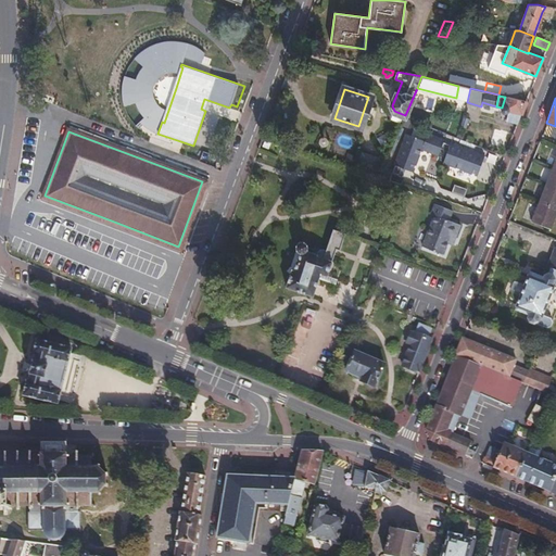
[(405,135),(394,167),(415,174),(422,152),(440,158),(445,140),(428,135),(425,141),(405,135)]
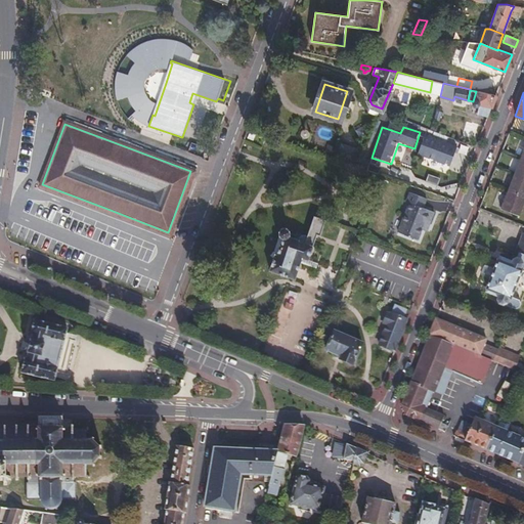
[(454,165),(460,153),(421,137),(415,156),(445,168),(447,163),(454,165)]
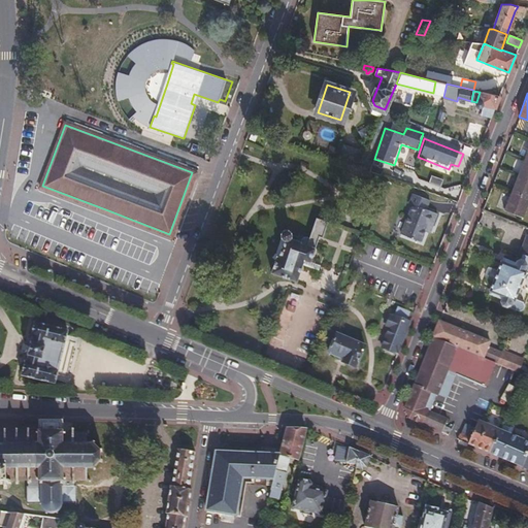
[(344,158),(349,145),(341,142),(338,155),(344,158)]
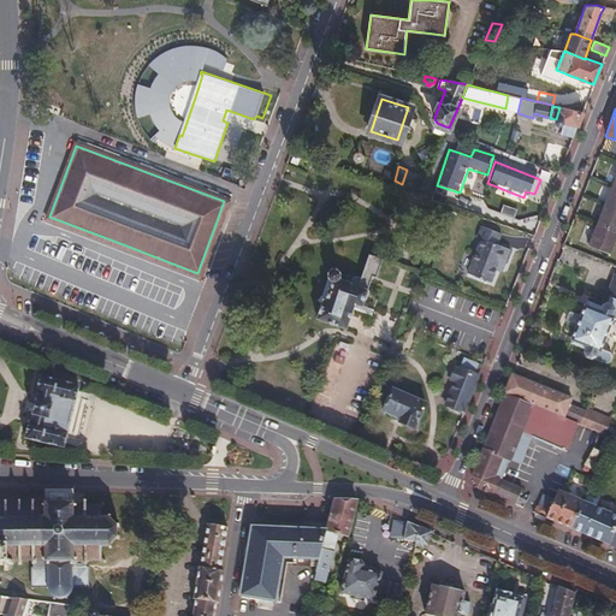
[(615,170),(587,244),(610,253),(615,237),(615,170)]
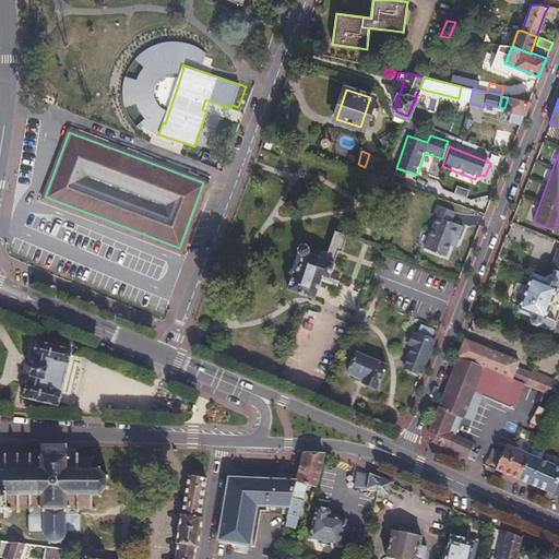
[(458,188),(455,194),(468,198),(470,190),(458,188)]
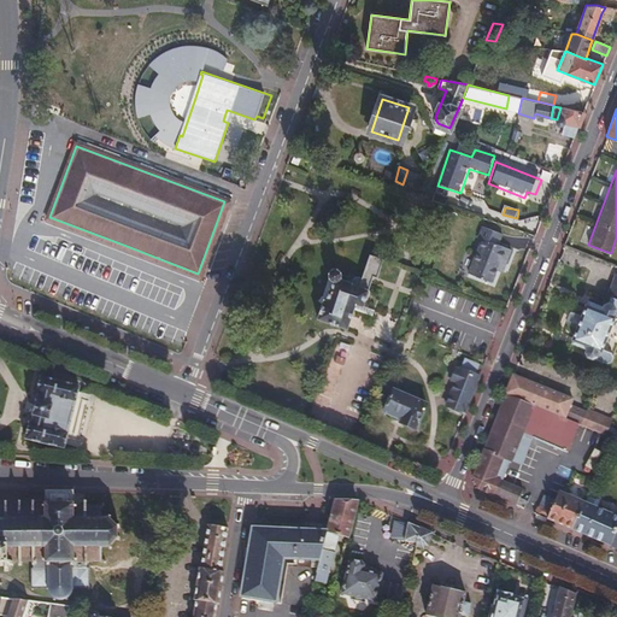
[(498,262),(504,263),(510,250),(498,245),(501,234),(481,225),(477,236),(481,239),(468,272),(491,282),(495,270),(498,262)]
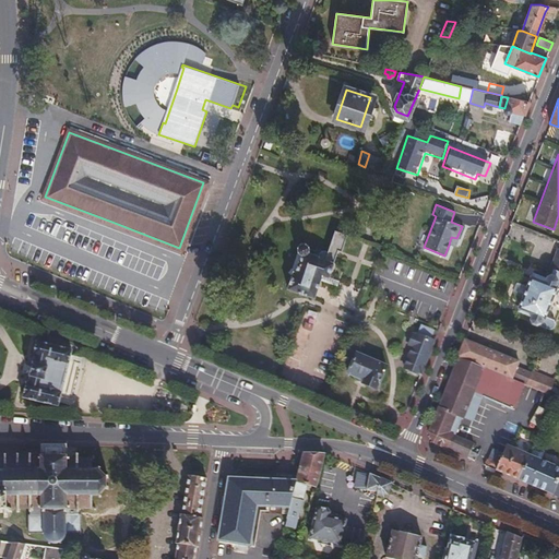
[(297,250),(300,253),(295,271),(293,270),(287,287),(314,297),(322,275),(329,276),(337,251),(342,252),(347,235),(334,230),(324,258),(308,252),(309,247),(307,242),(301,242),(298,246),(297,250)]
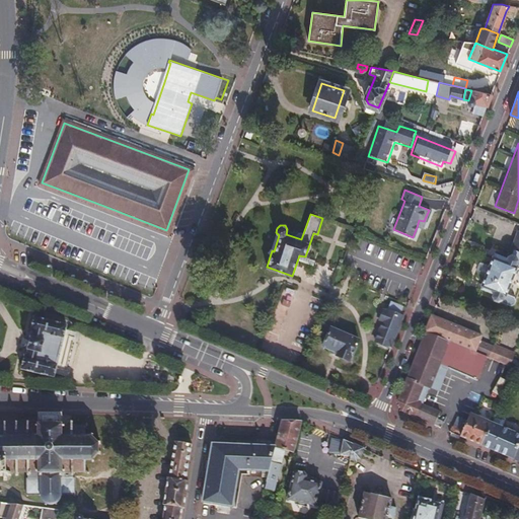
[(518,229),(510,247),(513,248),(511,253),(507,254),(505,255),(494,251),(492,255),(480,289),(492,293),(493,299),(509,305),(514,304),(515,300),(513,295),(506,293),(515,267),(518,268),(518,229)]
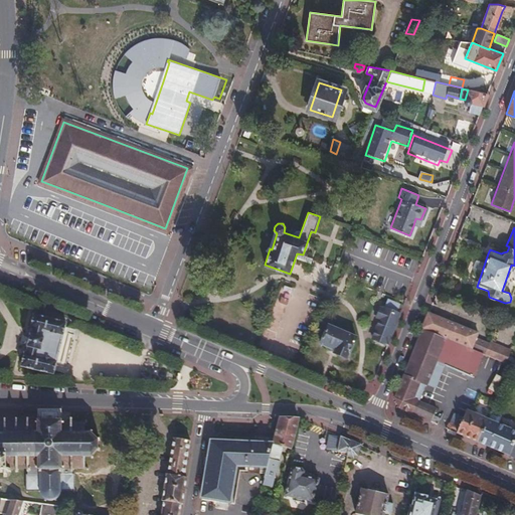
[(401,299),(404,301),(409,290),(405,288),(404,291),(402,291),(400,297),(401,298),(401,299)]
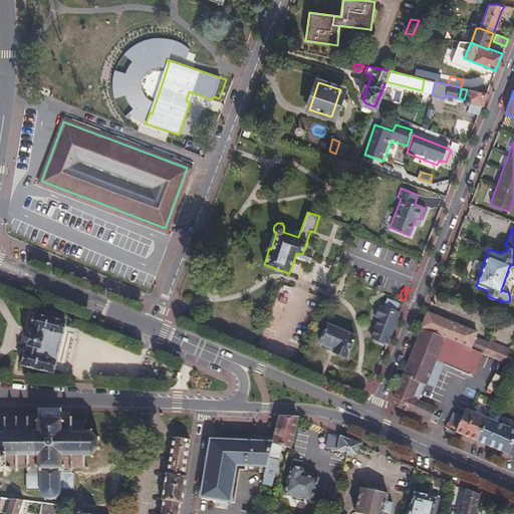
[(372,338),(387,343),(399,313),(396,311),(399,303),(387,299),(383,307),(380,306),(376,317),(379,319),(372,338)]
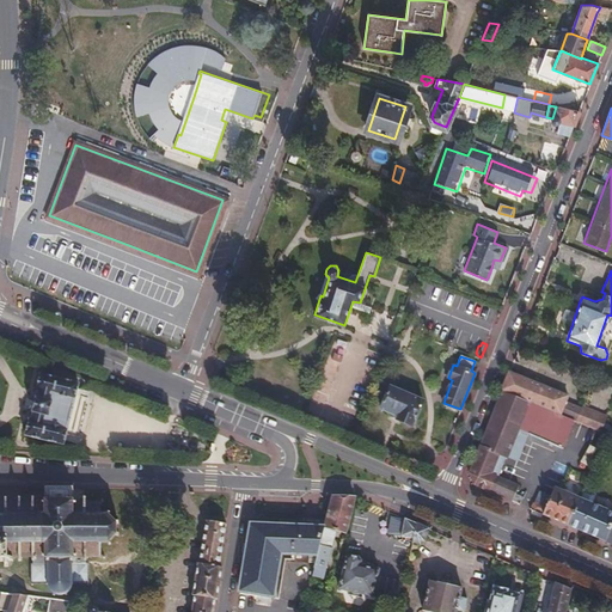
[(508,371),(500,390),(574,420),(576,421),(581,408),(580,408),(565,402),(568,395),(508,371)]
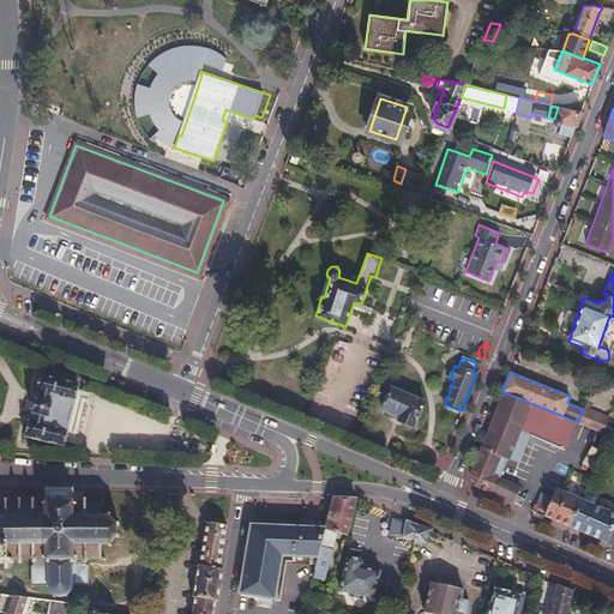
[(65,447),(79,390),(80,385),(41,375),(36,393),(38,393),(31,421),(30,420),(25,438),(65,447)]
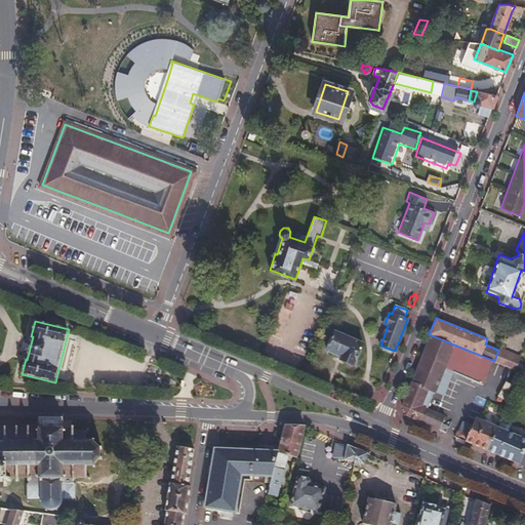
[(354,365),(363,344),(335,331),(327,351),(342,358),(341,360),(354,365)]
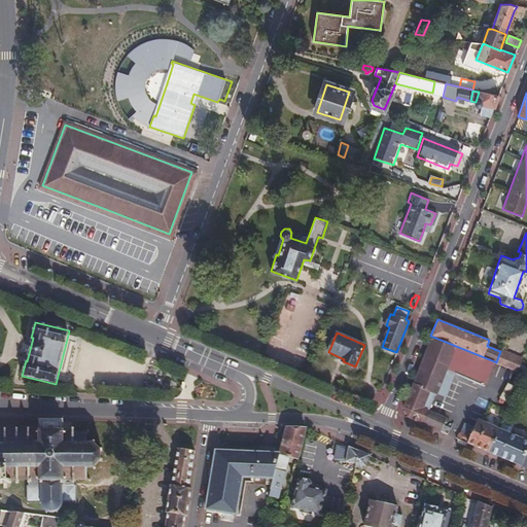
[(407,418),(441,431),(446,418),(428,410),(429,409),(422,407),(429,390),(435,393),(436,393),(446,371),(454,373),(485,385),(494,361),(430,336),(402,407),(407,418)]
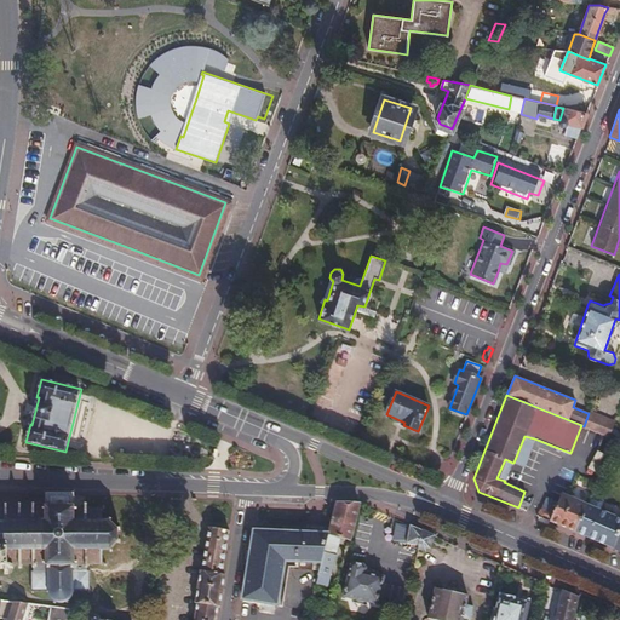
[(589,413),(584,426),(608,436),(613,423),(589,413)]
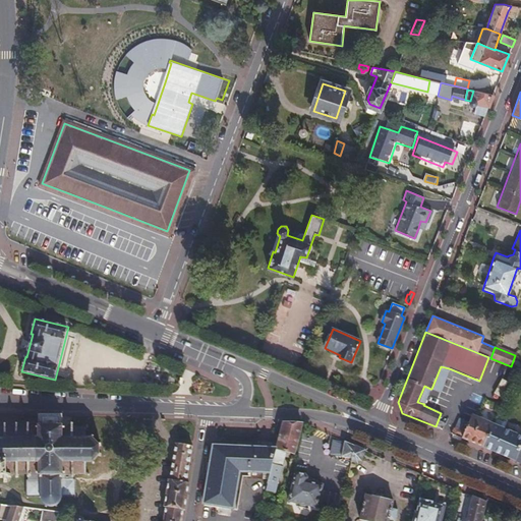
[(440,392),(449,368),(441,366),(431,389),(440,392)]
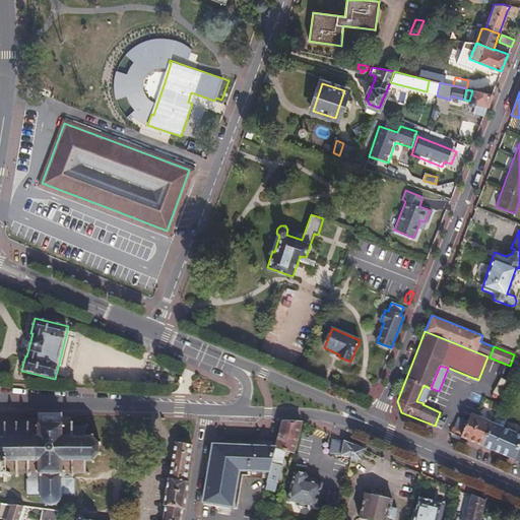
[(416,401),(424,403),(430,388),(424,385),(416,401)]
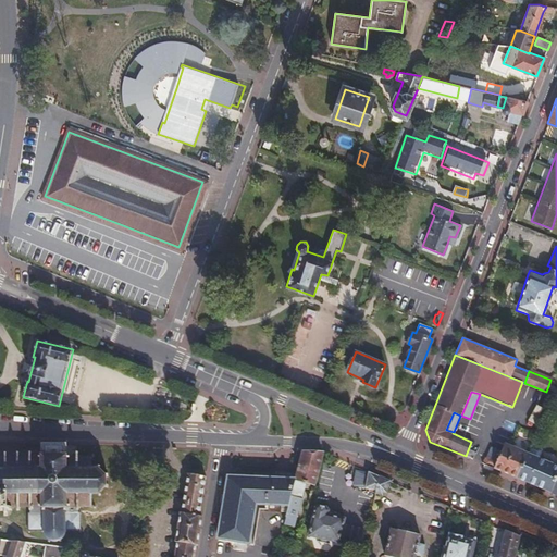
[(67,443),(41,443),(41,456),(32,456),(32,453),(28,453),(28,457),(19,457),(19,453),(14,453),(14,456),(8,456),(8,454),(4,454),(4,457),(0,456),(0,512),(7,514),(7,517),(11,517),(11,511),(13,509),(15,509),(15,521),(27,521),(27,532),(44,532),(44,535),(47,535),(48,536),(47,539),(48,541),(50,540),(52,541),(57,541),(58,540),(60,542),(62,540),(61,537),(64,533),(66,533),(66,531),(81,531),(81,514),(79,514),(79,509),(94,509),(98,512),(99,511),(96,507),(97,496),(99,495),(101,498),(103,497),(102,494),(107,490),(110,492),(112,489),(108,486),(109,481),(109,478),(112,475),(111,472),(107,475),(100,469),(102,466),(100,465),(97,469),(97,458),(100,455),(98,453),(94,457),(81,457),(81,453),(76,453),(76,457),(67,457),(67,443)]
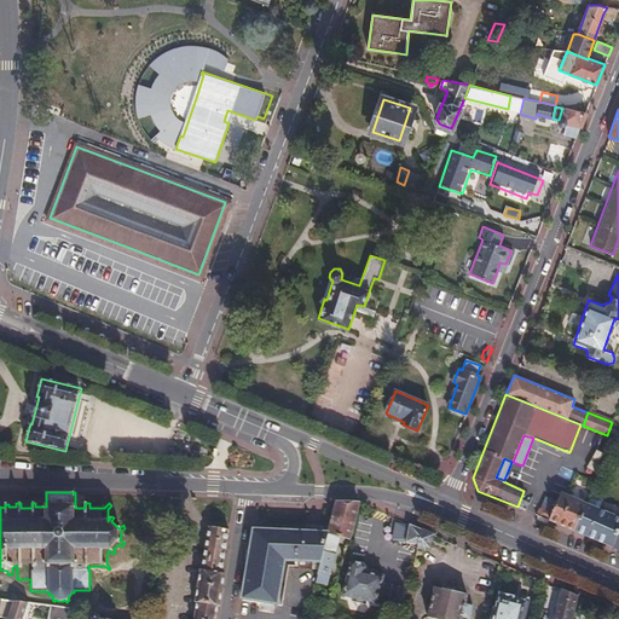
[(536,514),(574,531),(584,505),(559,493),(553,507),(547,504),(544,508),(537,509),(536,514)]
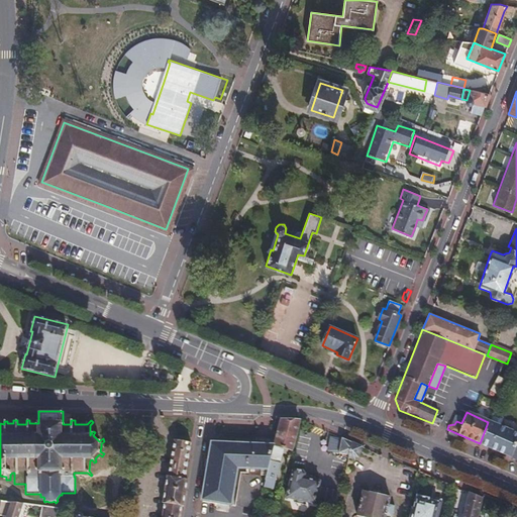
[(294,450),(301,421),(282,420),(275,446),(269,470),(266,481),(270,482),(276,483),(284,448),(294,450)]
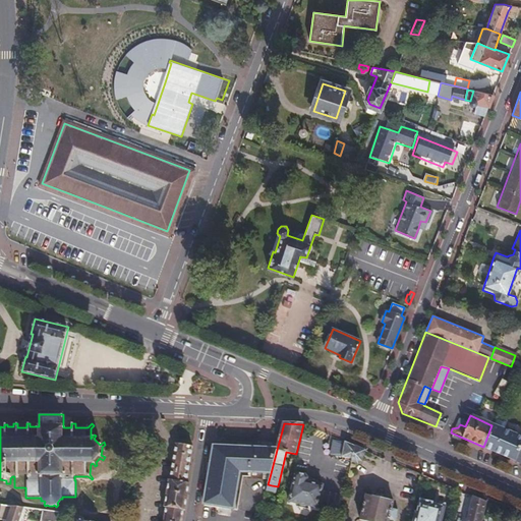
[(483,447),(513,459),(520,440),(520,437),(491,425),(483,447)]
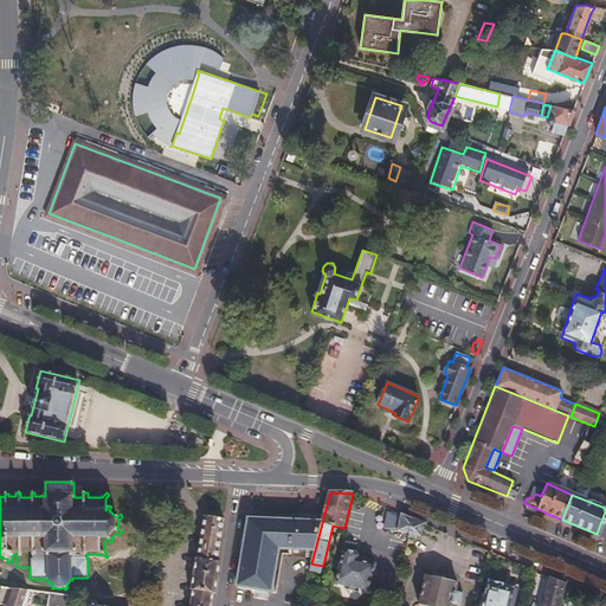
[(413,519),(401,514),(399,530),(411,533),(413,519)]
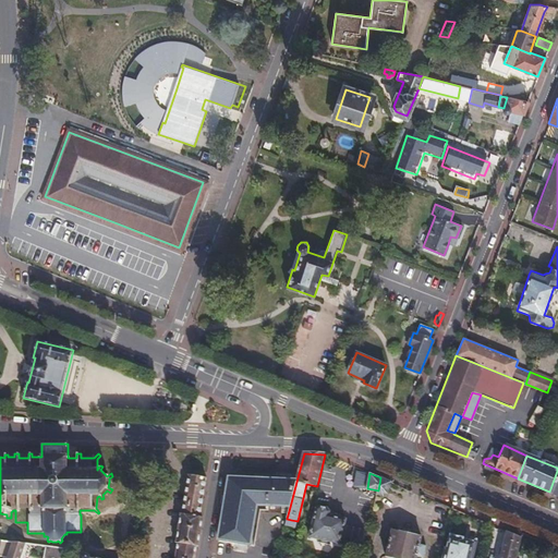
[(174,557),(192,557),(195,546),(196,546),(201,518),(198,517),(205,477),(189,474),(183,514),(181,514),(177,543),(178,544),(174,557)]
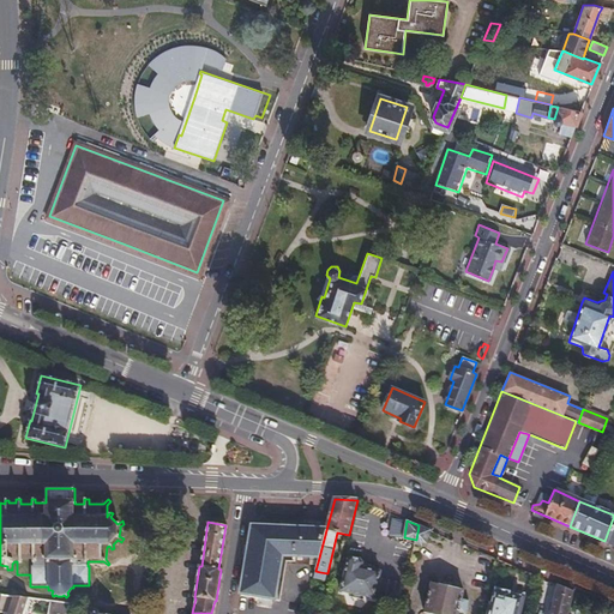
[(432,530),(419,525),(416,540),(415,545),(423,547),(428,543),(432,530)]
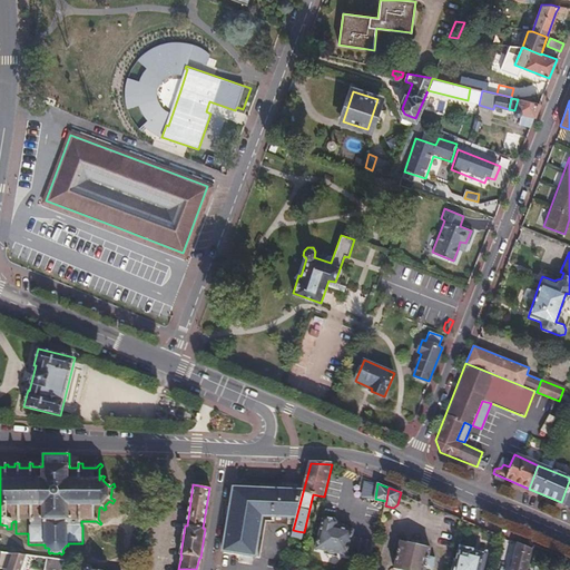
[(296,518),(303,492),(235,489),(225,552),(255,557),(262,517),(296,518)]
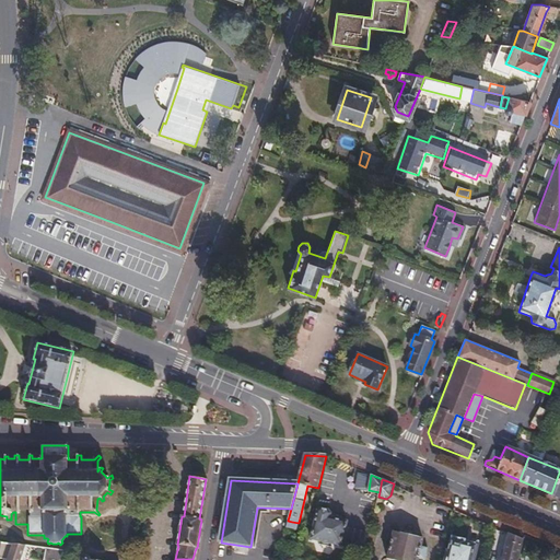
[(318,511),(317,514),(313,536),(312,538),(342,545),(348,522),(331,517),(333,513),(330,510),(324,509),(318,511)]
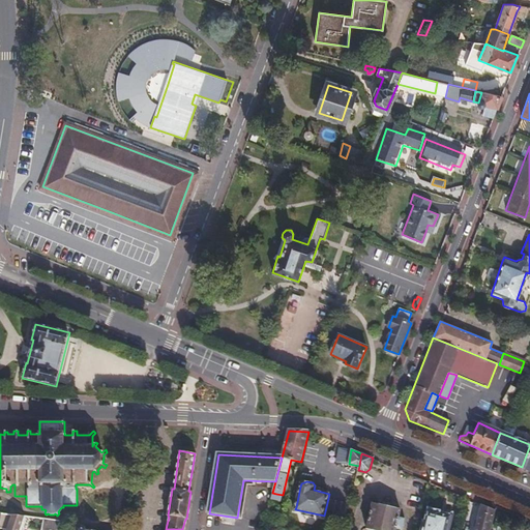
[(400,518),(401,509),(374,504),(367,529),(369,529),(396,529),(398,528),(404,529),(406,519),(400,518)]
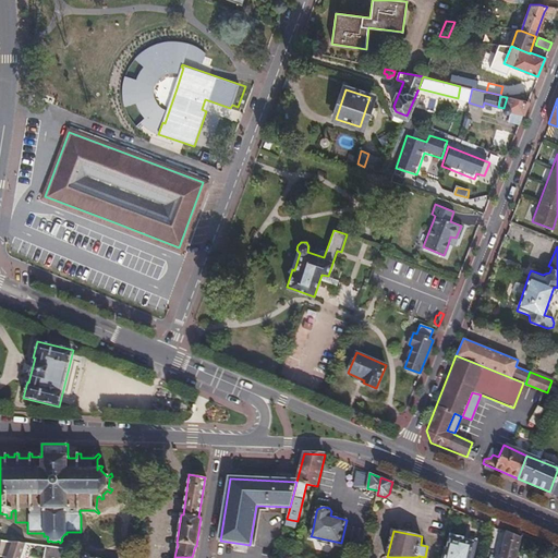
[(517,557),(522,538),(508,532),(500,557),(517,557)]
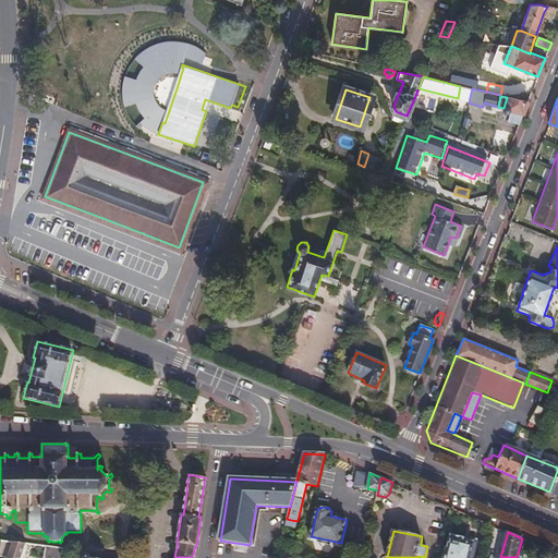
[(452,535),(446,557),(470,557),(474,543),(464,541),(465,538),(452,535)]
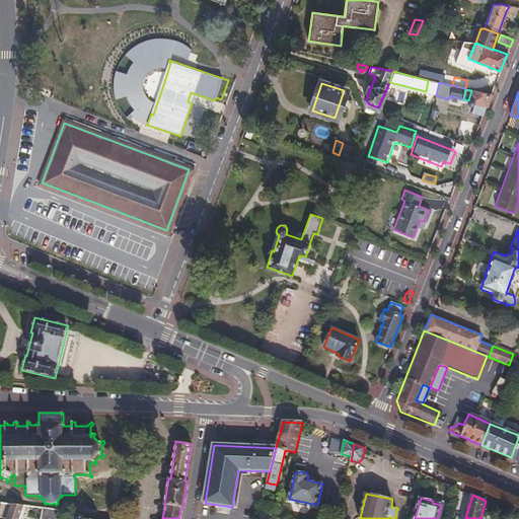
[(19,518),(24,506),(0,502),(0,517),(6,518),(19,518)]
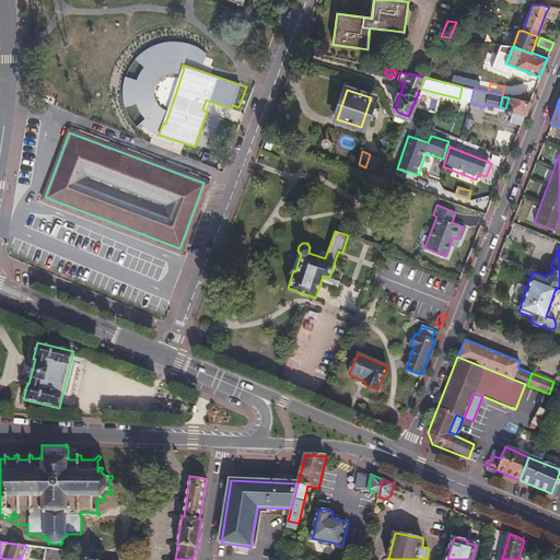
[(67,559),(69,550),(47,548),(44,559),(67,559)]
